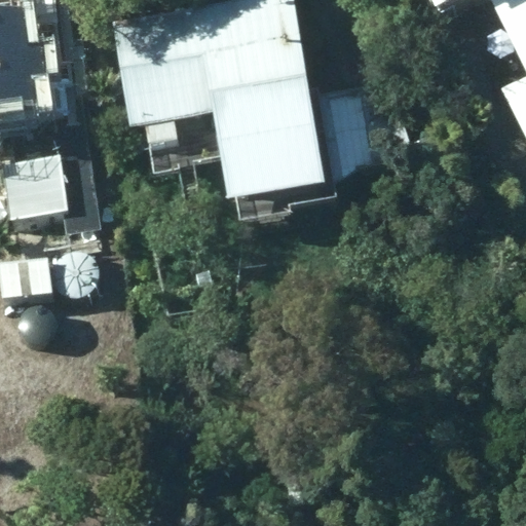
[(294,0),(223,0),(114,20),(132,124),(216,111),(230,195),(325,179),(294,0)]
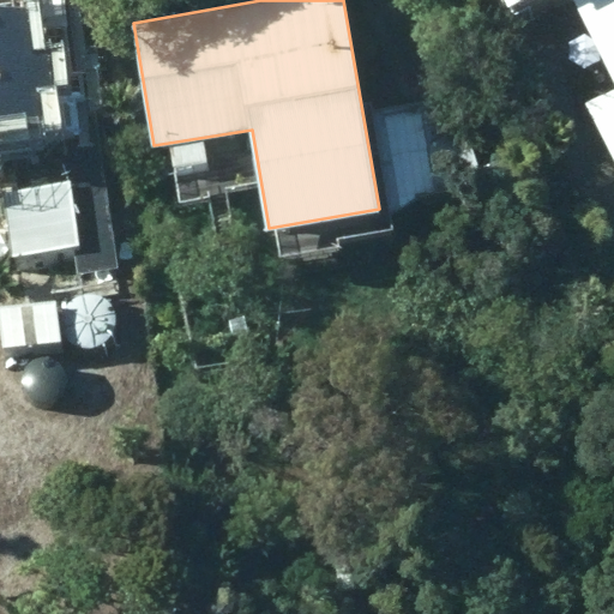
[(613,158),(613,0),(507,0),(513,10),(531,0),(573,0),(613,78),(613,85),(584,101),(613,158)]
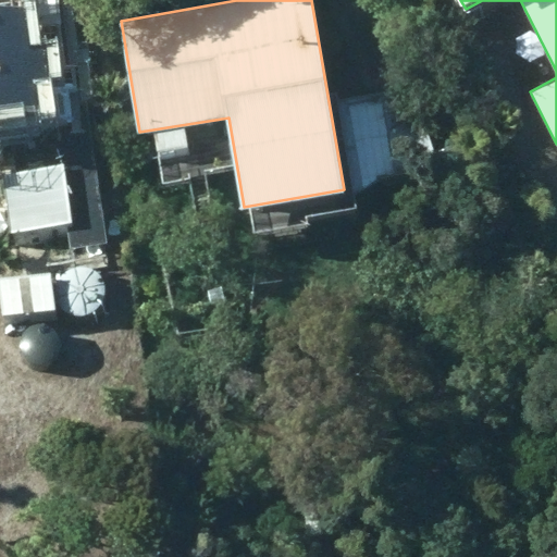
[(337,98),(353,189),(440,174),(433,136),(425,138),(416,83),(337,98)]
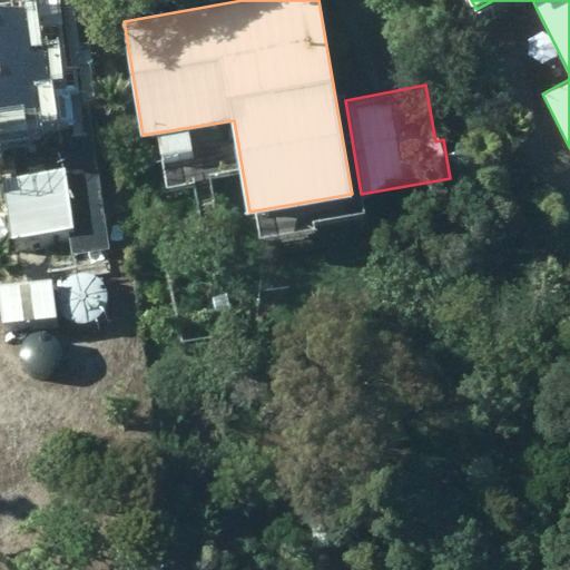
[(112,246),(96,137),(94,137),(90,110),(74,112),(70,86),(5,94),(16,174),(3,175),(12,236),(68,227),(71,252),(112,246)]
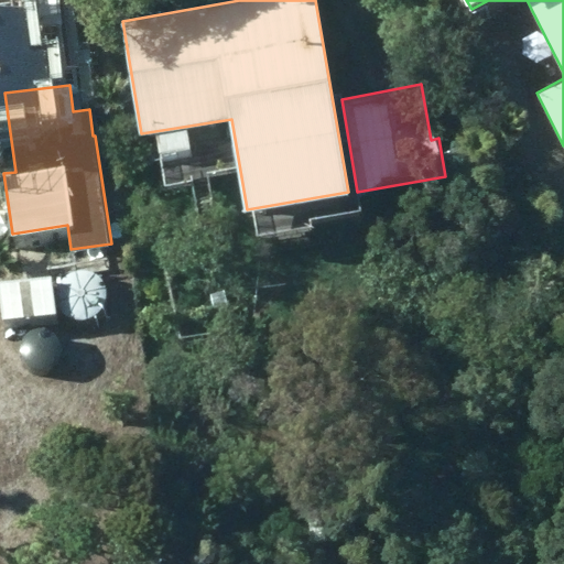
[(188,130),(158,136),(163,156),(193,150),(188,130)]
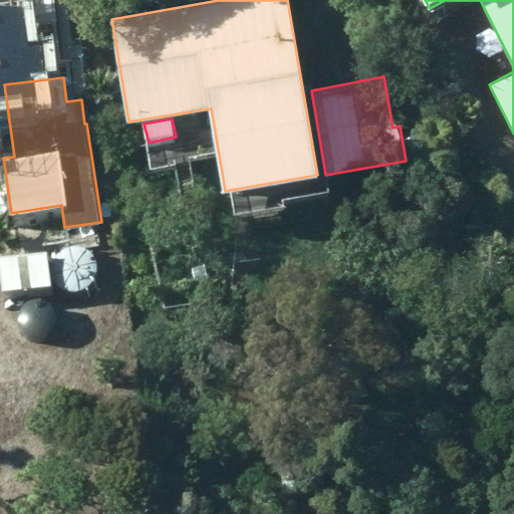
[(21,340),(70,336),(67,298),(18,302),(21,340)]
